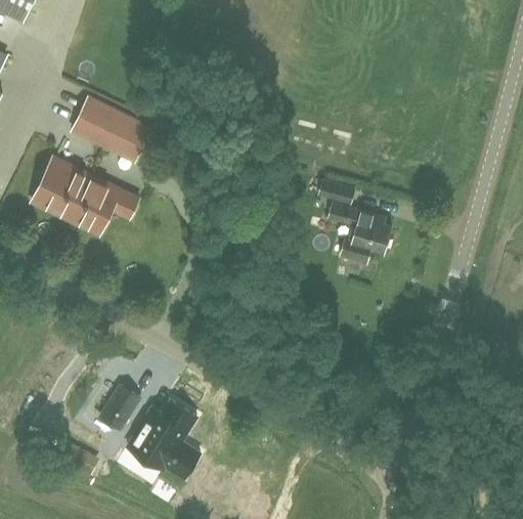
[(0,11),(24,24),(35,0),(0,0),(0,11)]
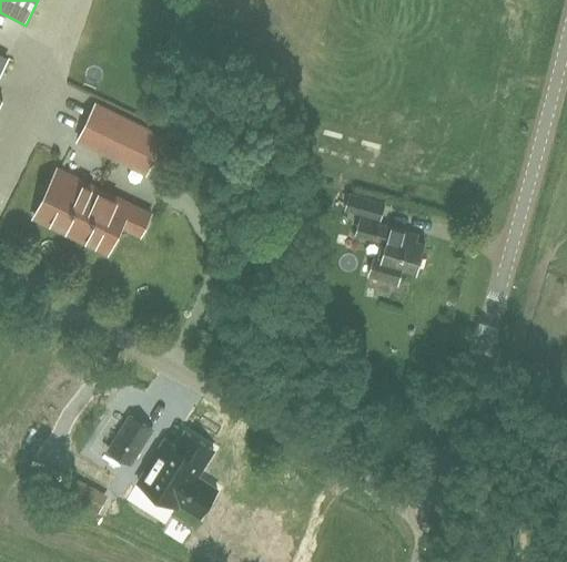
[(94,109),(78,145),(112,162),(130,125),(94,109)]
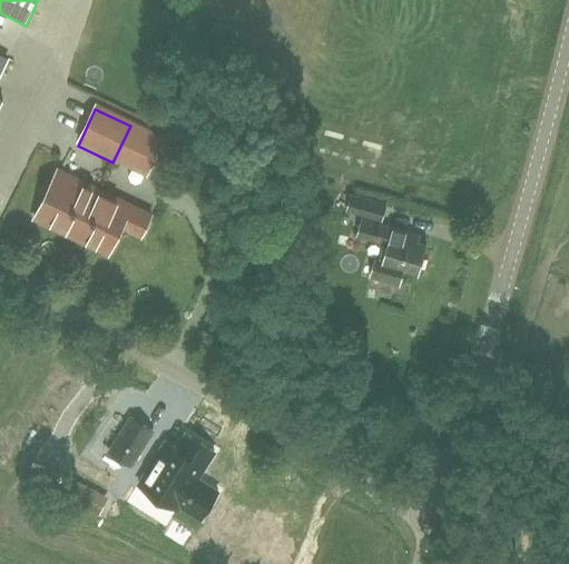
[(130,126),(113,162),(148,179),(165,142),(130,126)]
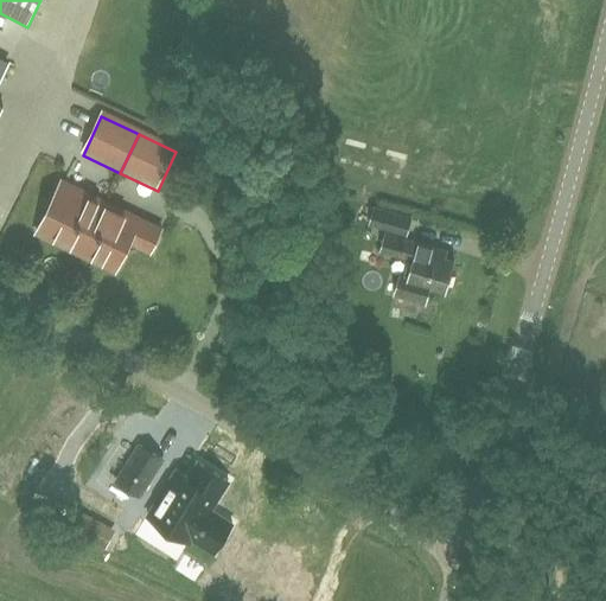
[(80,259),(104,208),(61,185),(36,237),(80,259)]
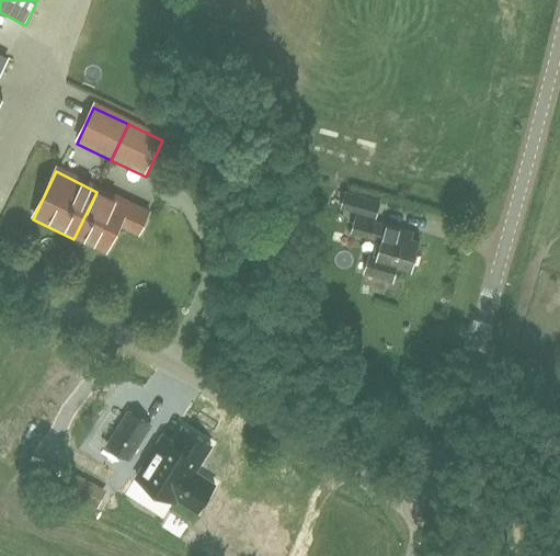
[(96,192),(73,239),(106,254),(120,227),(139,236),(148,216),(96,192)]
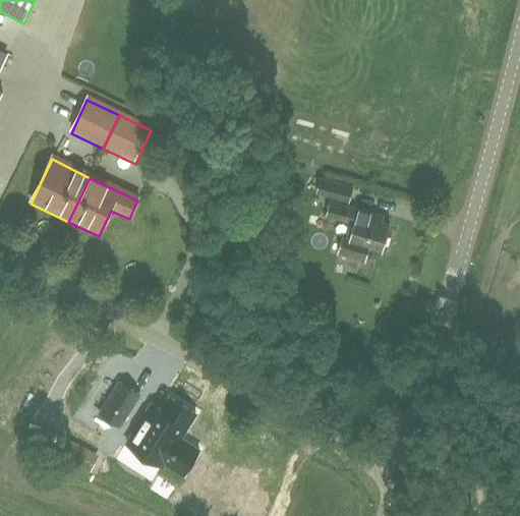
[(360,242),(359,252),(389,253),(390,230),(383,230),(384,220),(384,193),(359,192),(343,192),(343,197),(343,218),(345,218),(345,233),(342,232),(342,242),(360,242)]
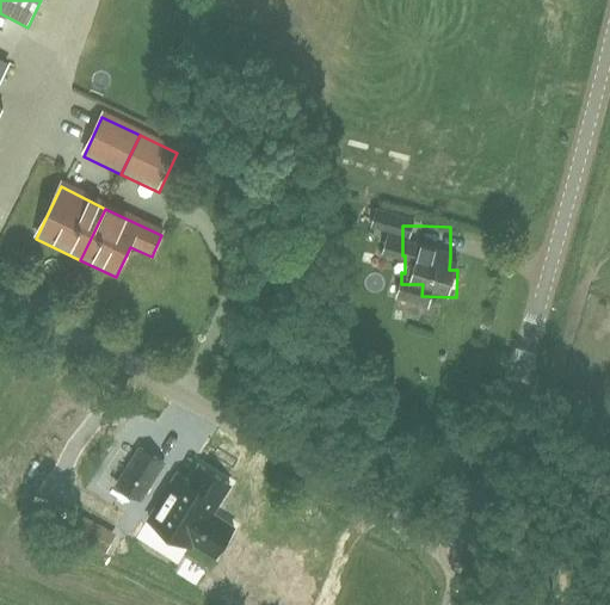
[(115,489),(142,506),(167,467),(161,464),(139,451),(115,489)]
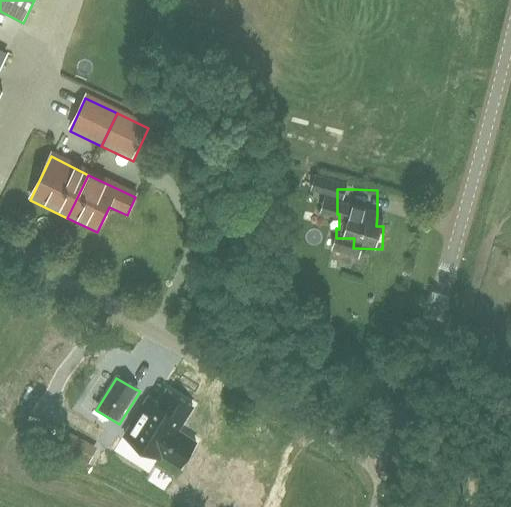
[(148,401),(130,431),(124,440),(150,456),(166,429),(176,435),(192,410),(167,394),(158,407),(148,401)]
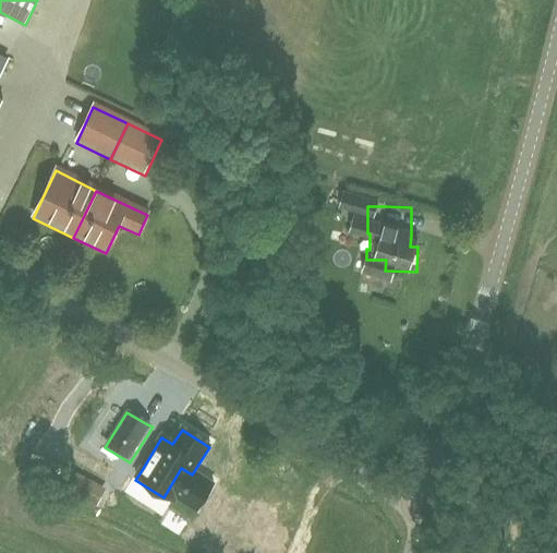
[(65,490),(74,495),(73,497),(97,509),(106,493),(83,481),(81,483),(72,478),(65,490)]
